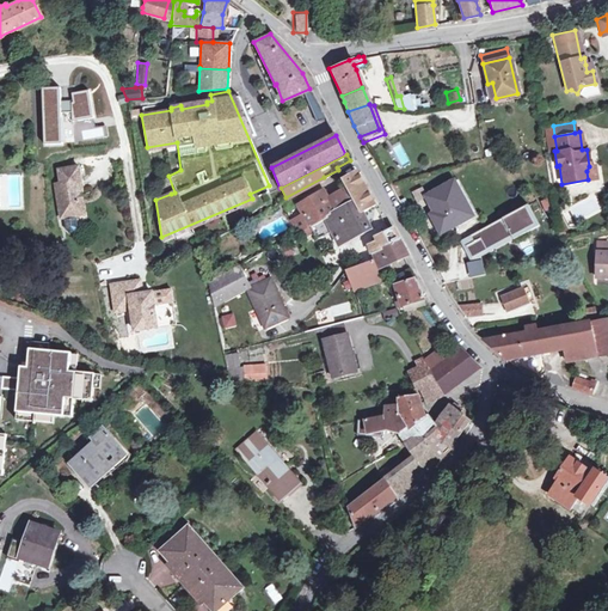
[(74,190),(80,189),(75,165),(55,169),(60,191),(54,193),(57,218),(79,214),(74,190)]
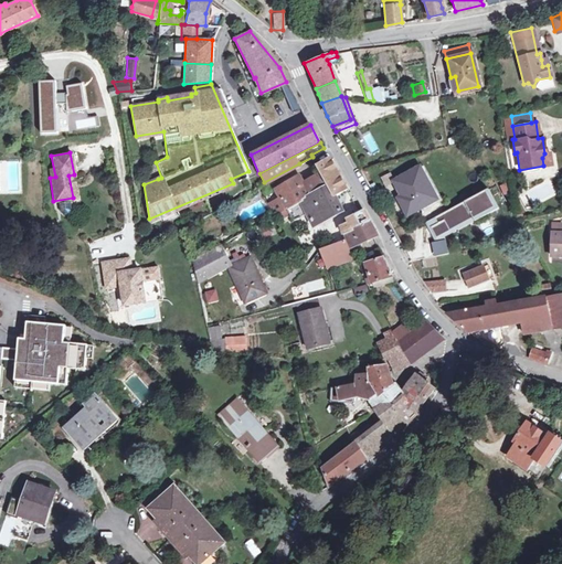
[(331,193),(332,193),(346,187),(329,157),(316,165),(321,174),(326,183),(331,193)]
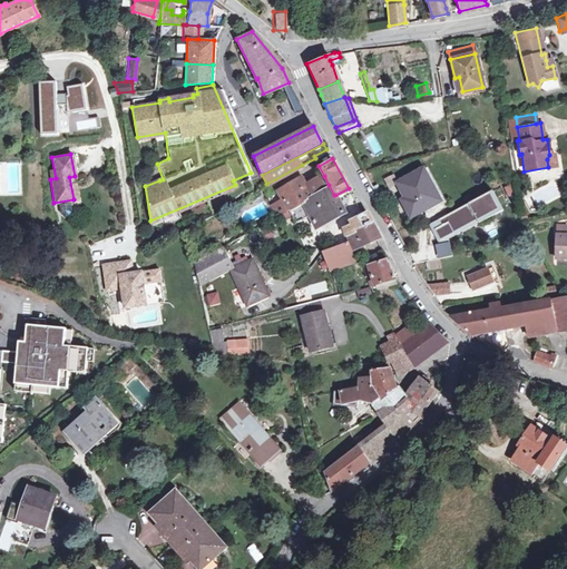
[(396,182),(403,196),(407,204),(403,205),(409,215),(431,203),(427,193),(432,189),(421,167),(396,182)]
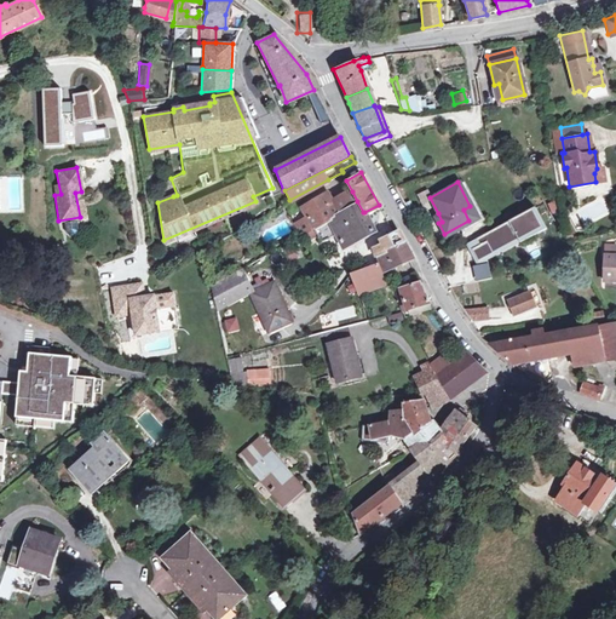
[(75,193),(80,217),(86,216),(81,191),(75,193)]
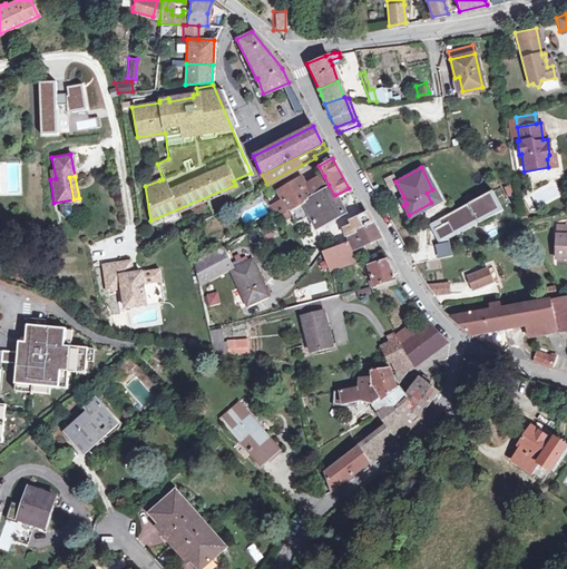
[(286,211),(287,209),(297,205),(302,202),(312,196),(308,189),(300,176),(276,189),(281,198),(276,200),(283,213),(286,211)]
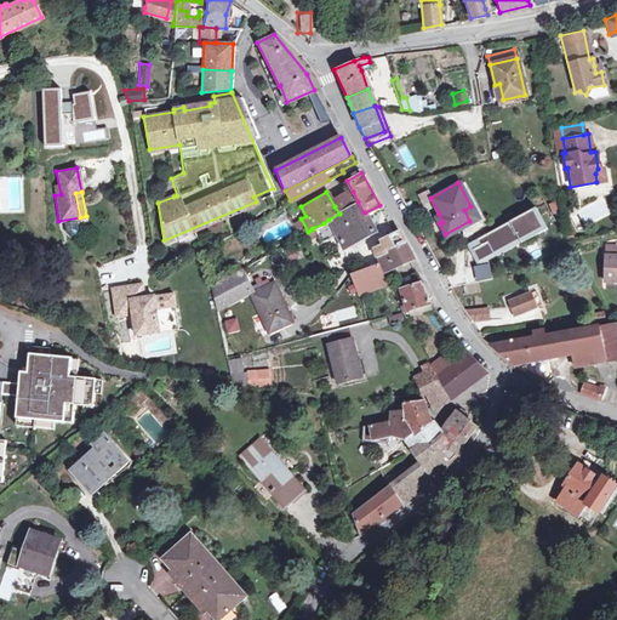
[(335,206),(340,214),(358,202),(353,192),(335,206)]
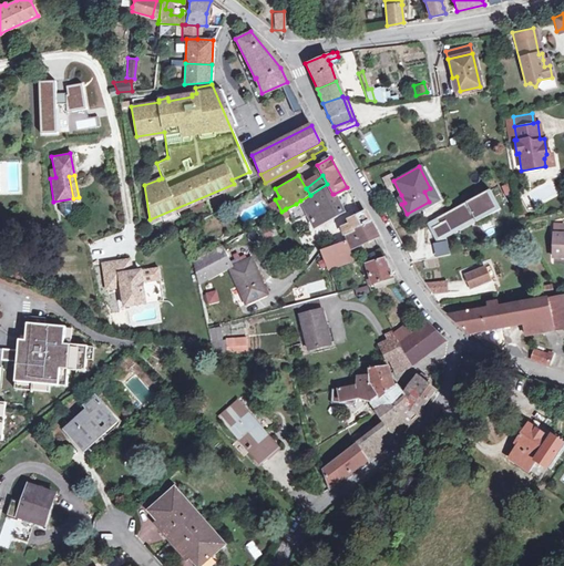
[(327,184),(310,195),(322,219),(341,211),(334,194),(332,194),(327,184)]
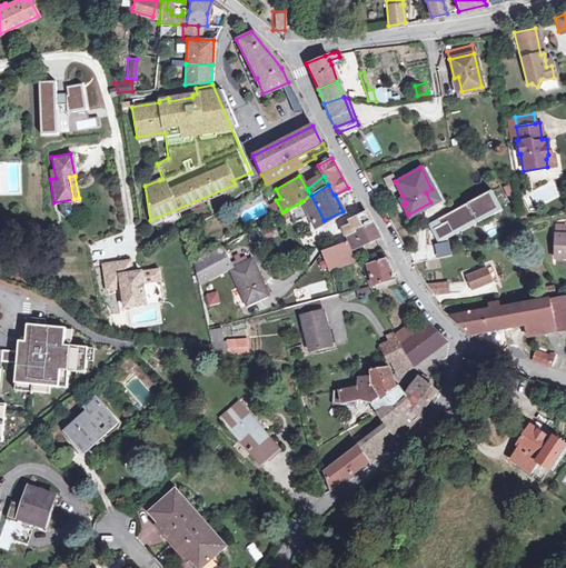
[(438,199),(432,189),(426,192),(430,202),(438,199)]
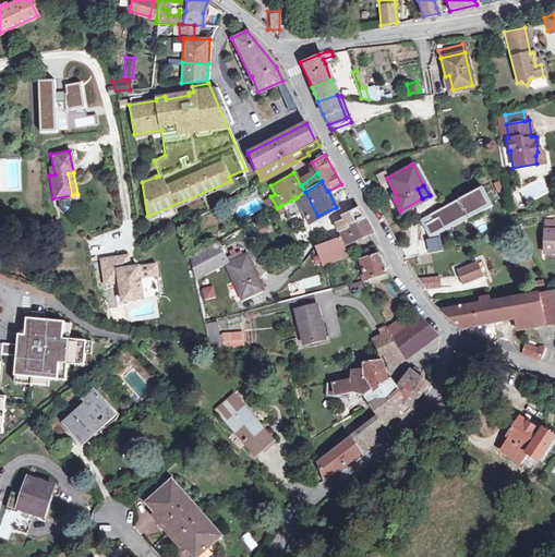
[(441,246),(434,233),(487,207),(478,188),(415,218),(425,238),(420,241),(426,254),(441,246)]
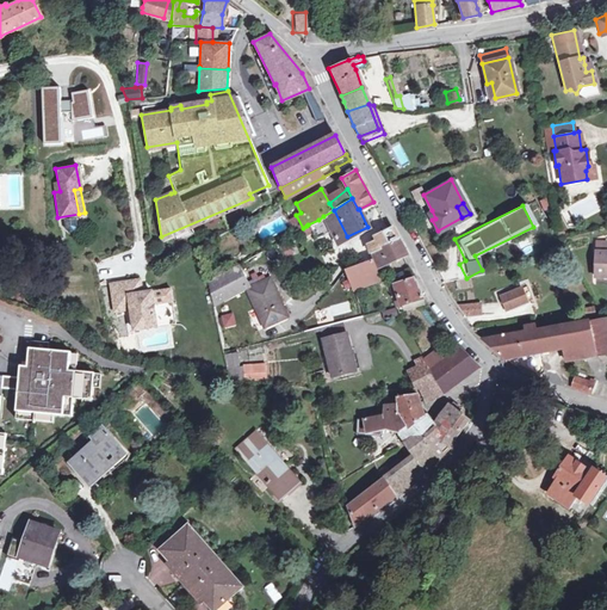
[(315,239),(329,230),(335,242),(347,236),(334,210),(323,216),(319,220),(308,225),(311,232),(315,239)]
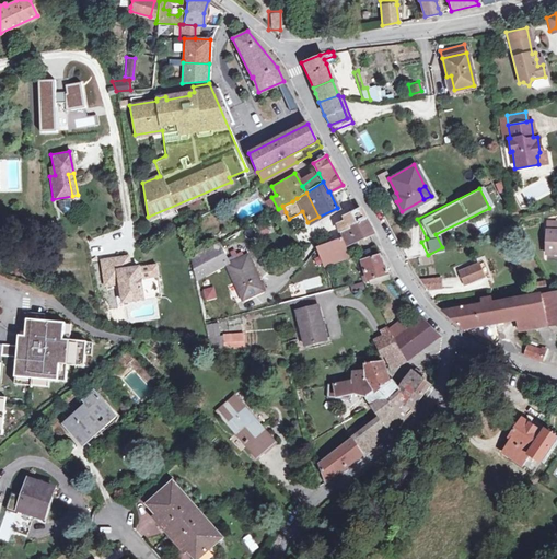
[(278,209),(271,197),(266,200),(273,212),(278,209)]
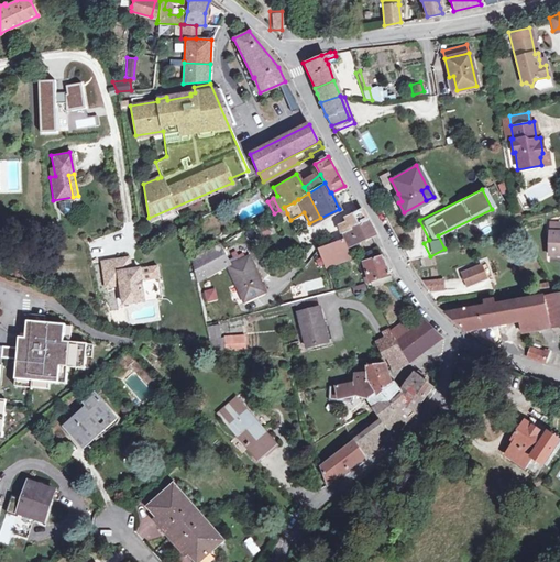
[(283,208),(280,210),(274,213),(277,219),(287,213),(284,207),(283,208)]
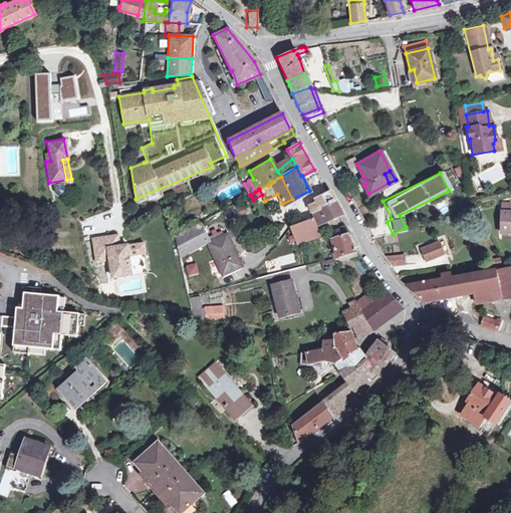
[(307,205),(309,211),(318,208),(318,207),(334,200),(328,190),(313,197),(315,202),(307,205)]
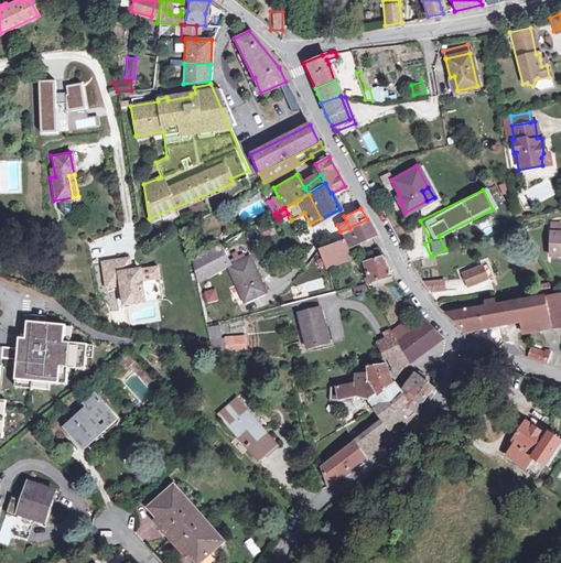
[(488,218),(476,222),(478,231),(492,228),(488,218)]
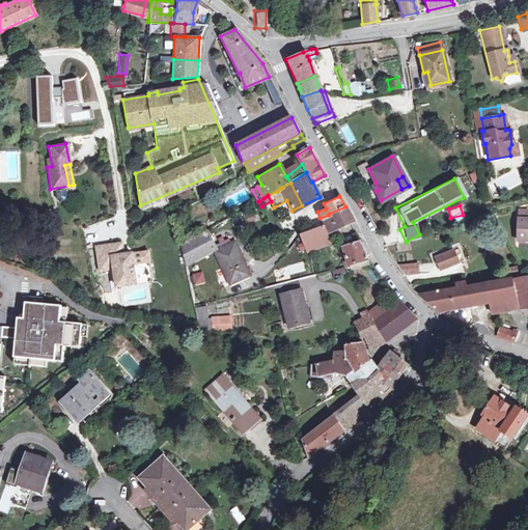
[(329,215),(320,218),(323,224),(298,233),(305,252),(327,244),(323,233),(353,221),(345,206),(329,214),(329,215)]
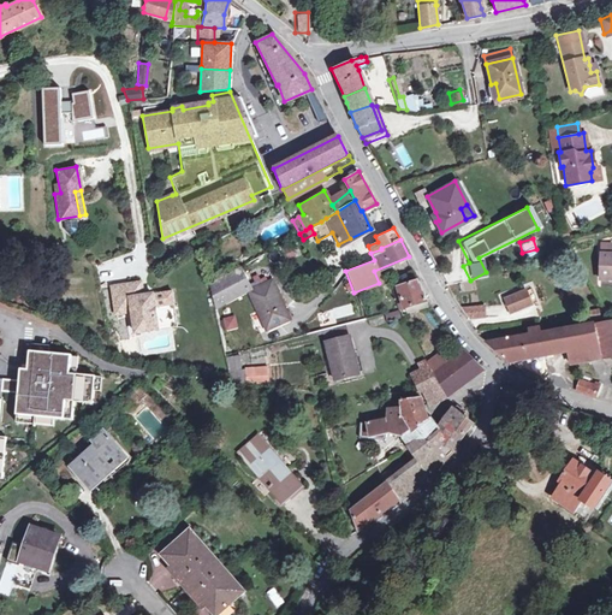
[(290,243),(278,248),(283,259),(295,254),(290,243)]
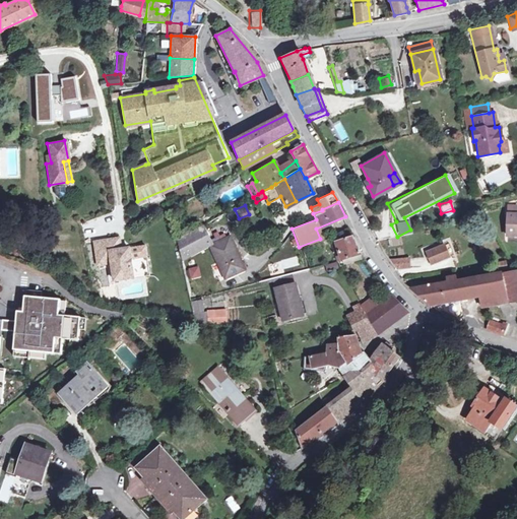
[(507,234),(516,234),(516,211),(507,212),(507,234)]
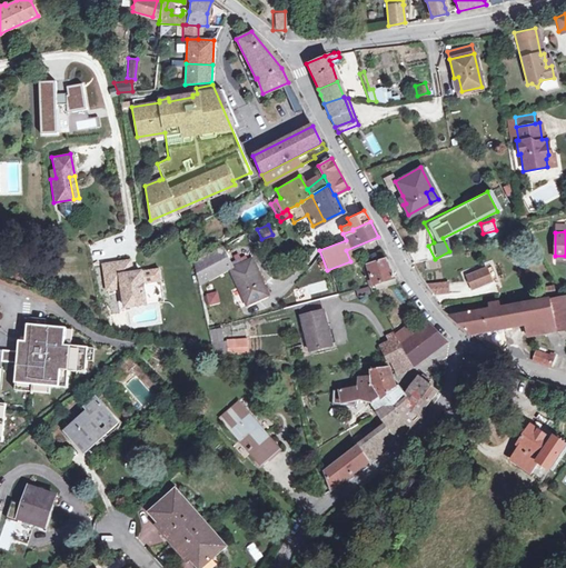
[(195,282),(229,266),(230,265),(229,262),(227,259),(226,259),(220,248),(190,262),(195,282)]
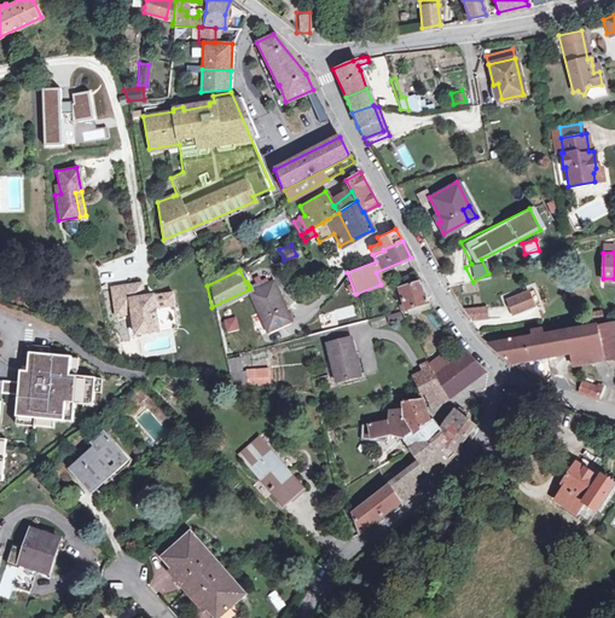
[(249,289),(250,290),(248,292),(266,330),(289,319),(271,281),(262,286),(260,281),(249,286),(250,288),(249,289)]
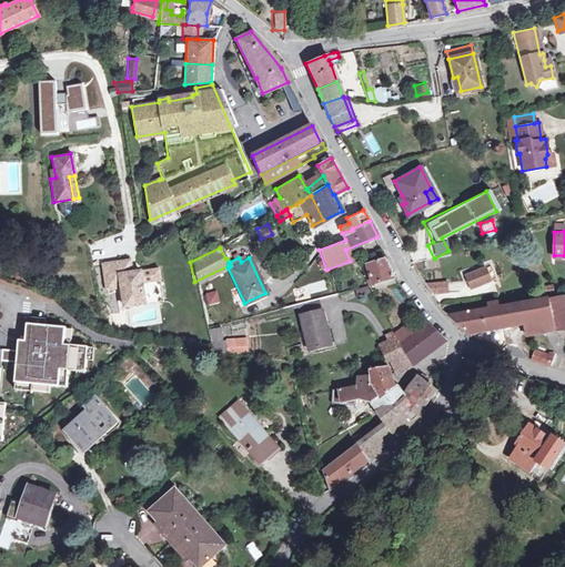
[(366,284),(372,283),(393,277),(384,259),(361,265),(366,284)]
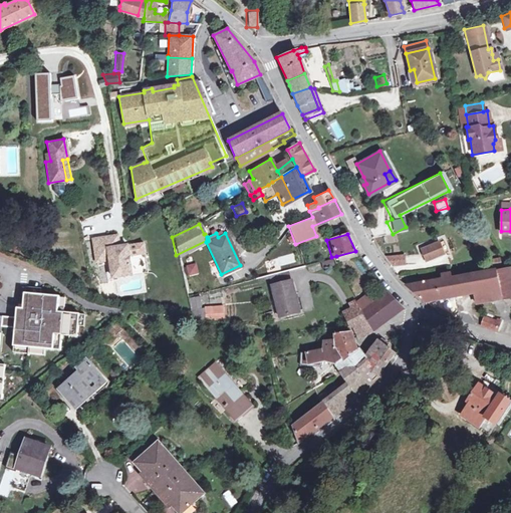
[(94,261),(108,259),(111,277),(132,274),(125,244),(115,246),(113,235),(91,238),(94,261)]
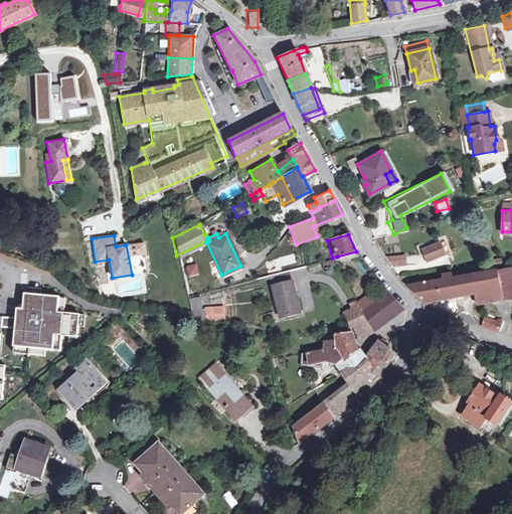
[(444,239),(438,241),(443,253),(448,251),(444,239)]
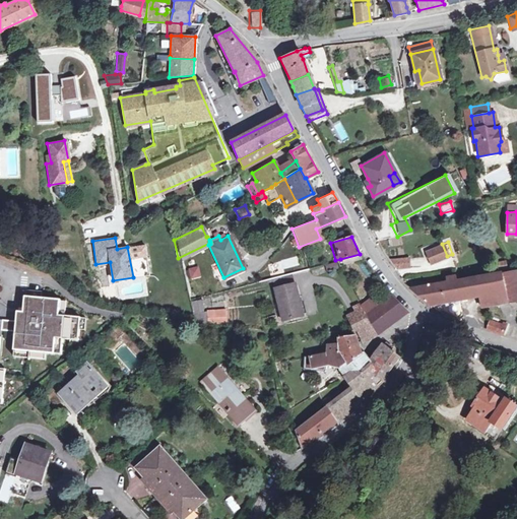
[(430,263),(447,256),(442,244),(425,251),(430,263)]
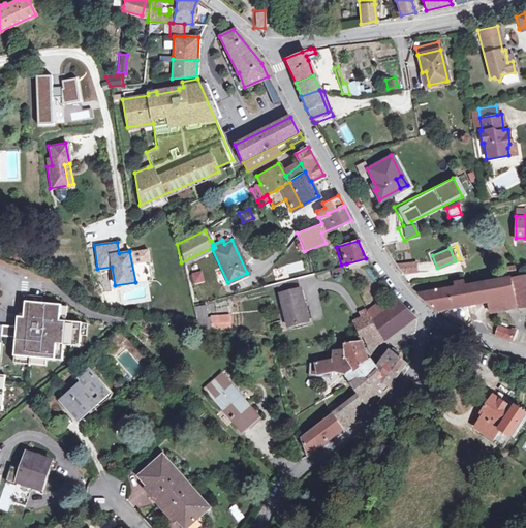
[(415,260),(394,262),(400,273),(416,272),(415,260)]
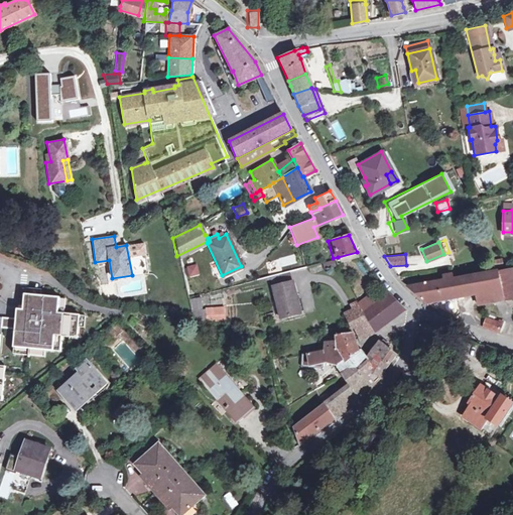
[(186,276),(198,273),(194,262),(182,266),(186,276)]
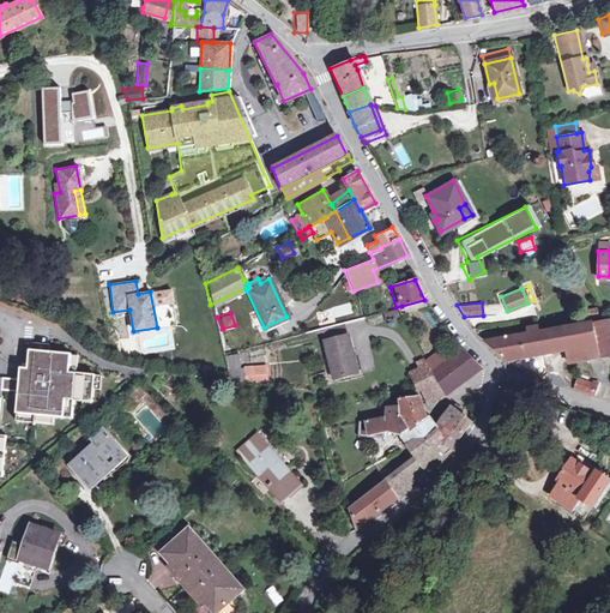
[(609,318),(590,322),(597,358),(609,354),(609,318)]
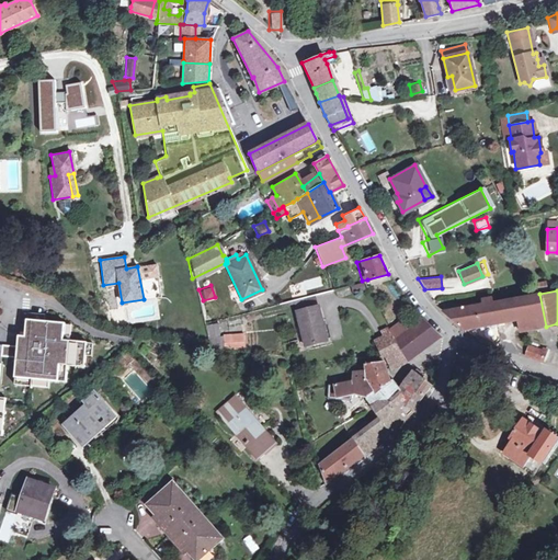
[(546,327),(539,294),(527,296),(531,315),(515,318),(517,331),(546,327)]
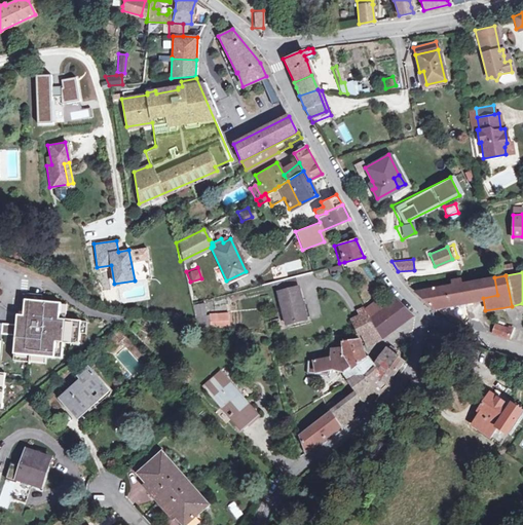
[(459,302),(483,298),(497,295),(494,277),(459,284),(459,278),(451,279),(451,286),(414,292),(432,307),(450,303),(459,302)]
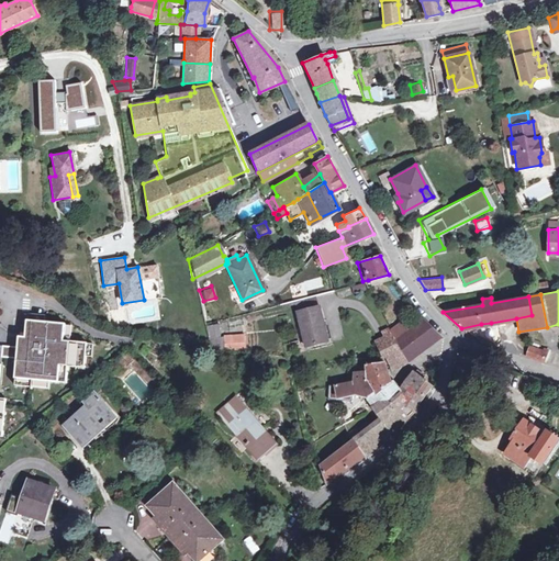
[(295,311),(304,346),(326,340),(319,306),(295,311)]
